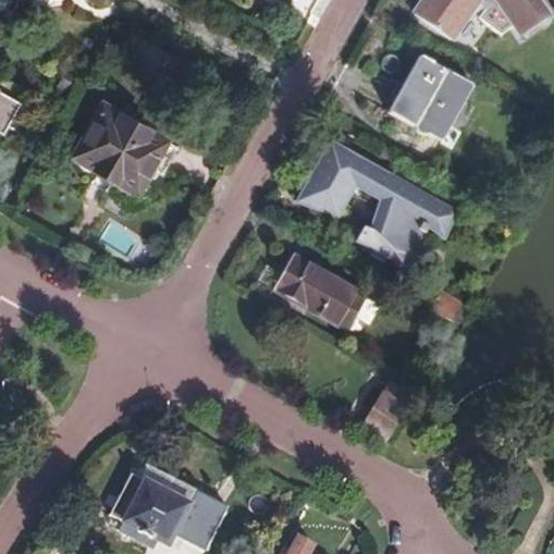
[(421,0),(410,16),(451,42),(469,16),(500,37),(516,26),(522,36),(551,16),(538,0),(421,0)]
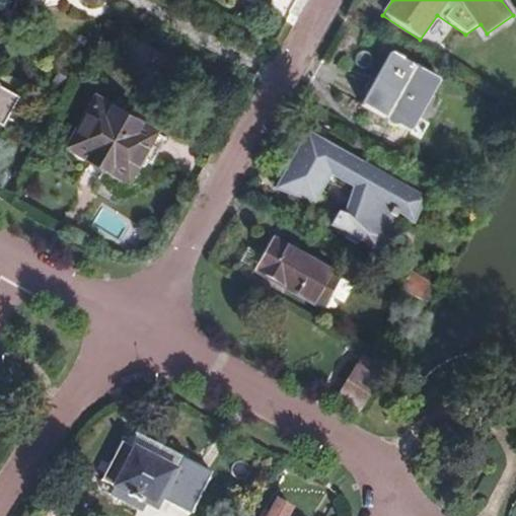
[(186,65),(154,48),(146,62),(177,79),(186,65)]
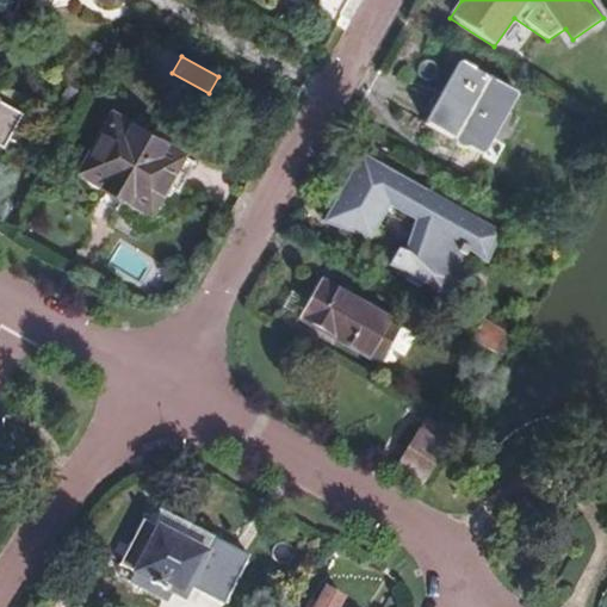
[(460,61),(425,121),(482,153),(518,94),(460,61)]
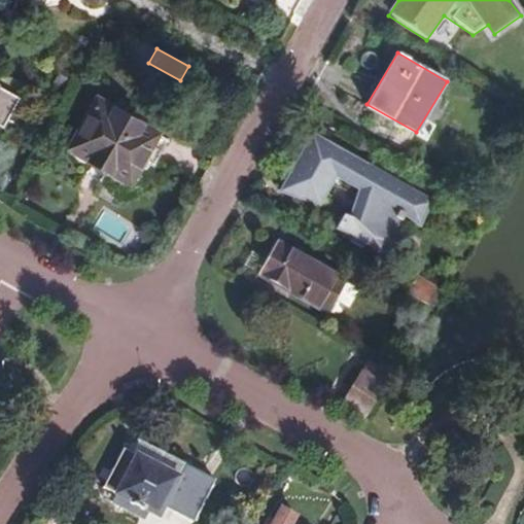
[(0,81),(0,120),(3,123),(20,93),(0,81)]
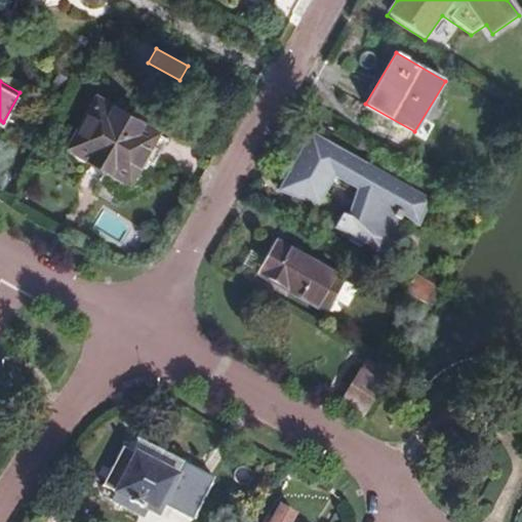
[(91,158),(93,159),(133,182),(146,163),(156,168),(173,139),(101,99),(74,149),(77,151),(77,154),(78,157),(80,159),(83,161),(86,161),(89,160),(91,158)]
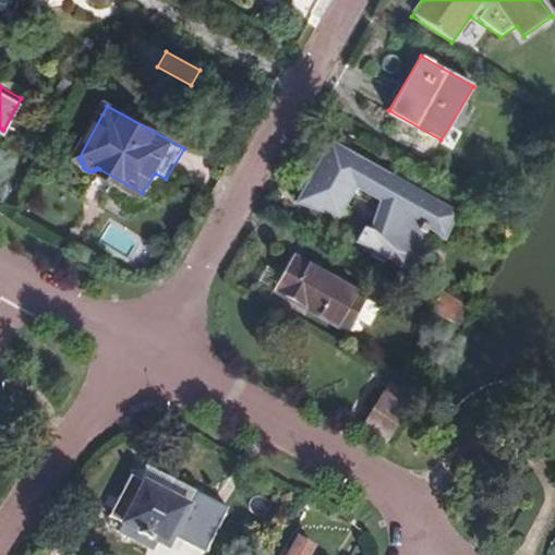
[(334,139),(299,202),(342,217),(361,189),(384,201),(376,222),(386,236),(414,266),(418,246),(422,248),(434,231),(450,236),(459,214),(454,213),(457,208),(334,139)]
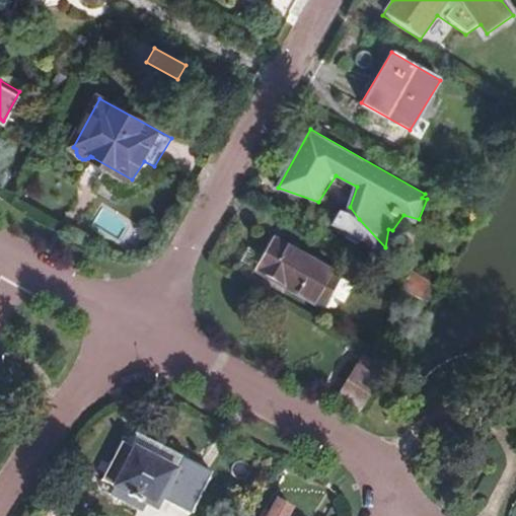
[(132,179),(92,157),(85,169),(123,189),(131,193),(134,194),(137,193),(139,192),(141,190),(154,166),(144,161),(132,179)]
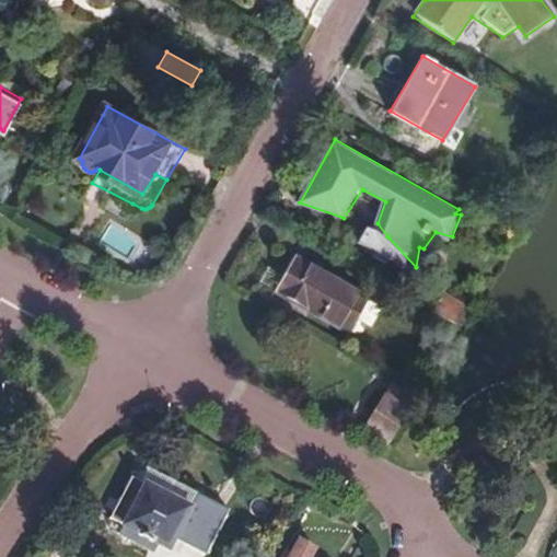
[(292,254),(273,287),(348,328),(366,296),(292,254)]
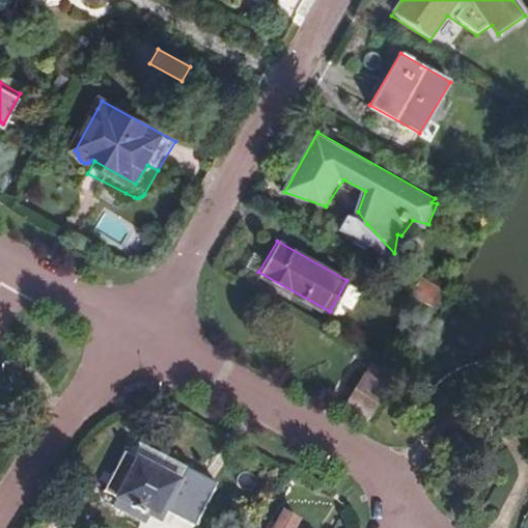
[(355,388),(355,389),(374,400),(377,401),(386,384),(364,371),(355,388)]
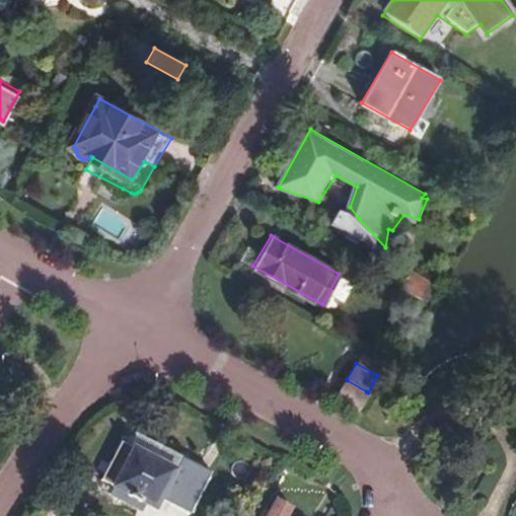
[(366,391),(347,380),(340,393),(359,403),(366,391)]
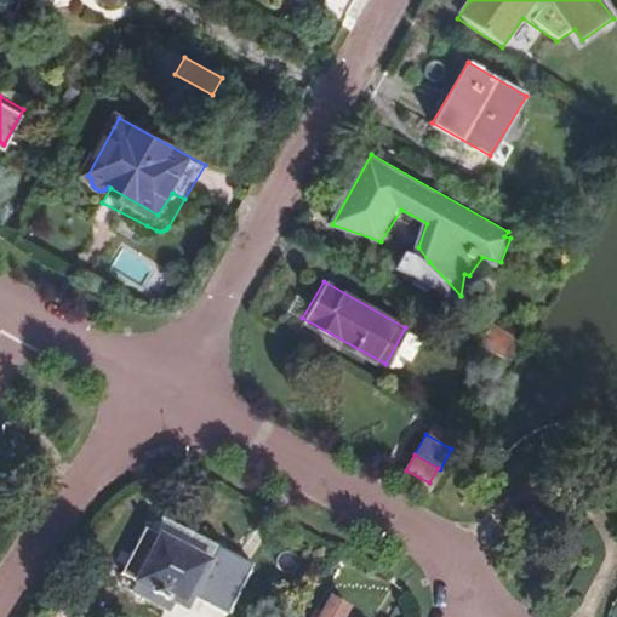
[(195,596),(229,615),(257,563),(235,550),(155,512),(124,576),(186,609),(195,596)]
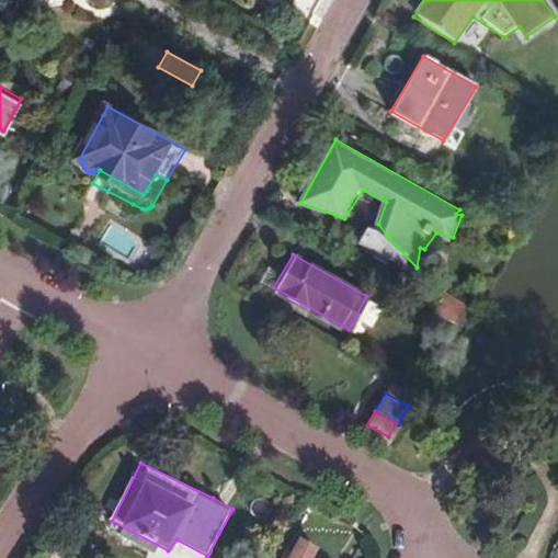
[(310,557),(316,550),(297,539),(286,557),(310,557)]
